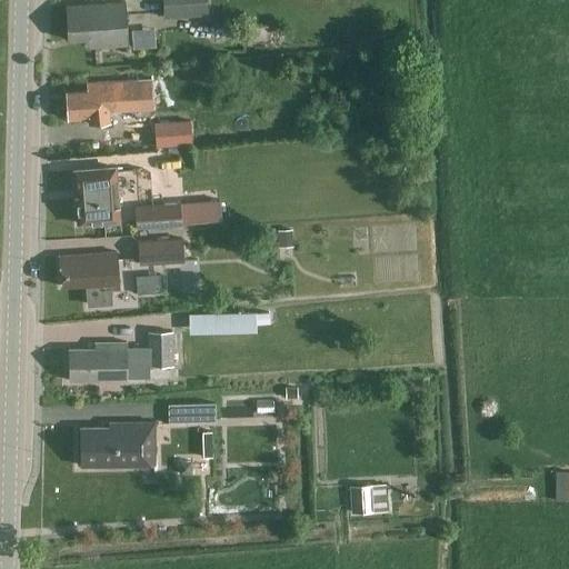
[(162,0),(165,19),(208,16),(207,0),(162,0)]
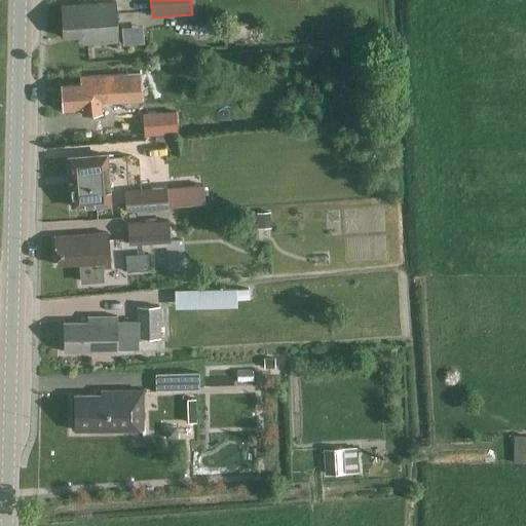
[(119,41),(116,2),(62,6),(64,37),(86,35),(87,43),(119,41)]
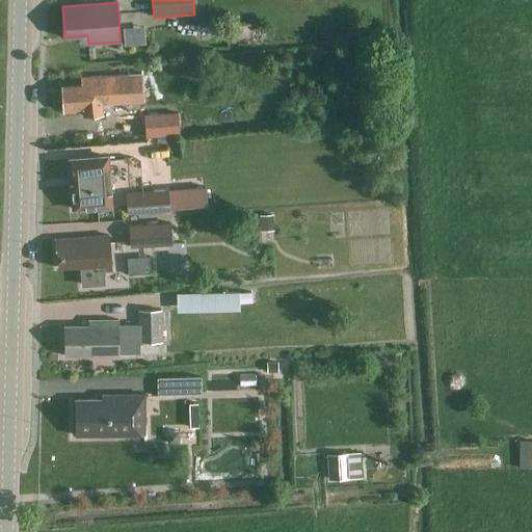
[(83,110),(84,115),(104,114),(102,99),(143,96),(141,72),(81,77),(82,84),(61,86),(63,111),(83,110)]
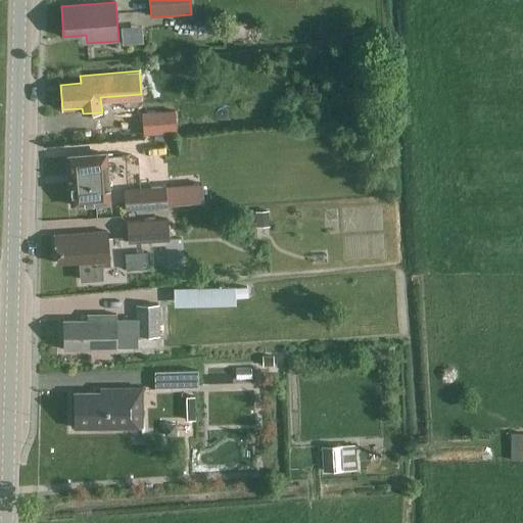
[(142,112),(144,135),(178,133),(176,110),(142,112)]
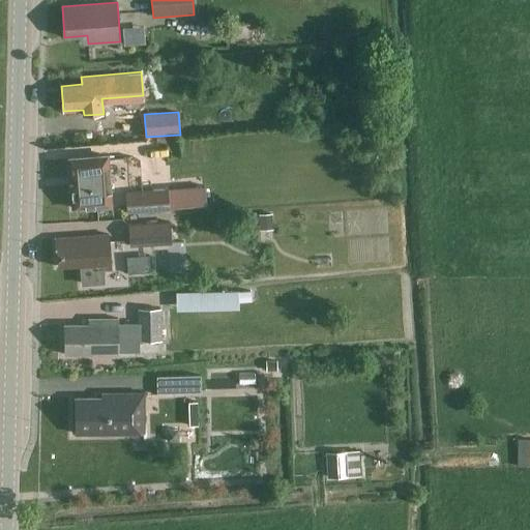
[(108,155),(70,158),(74,208),(112,206),(108,155)]
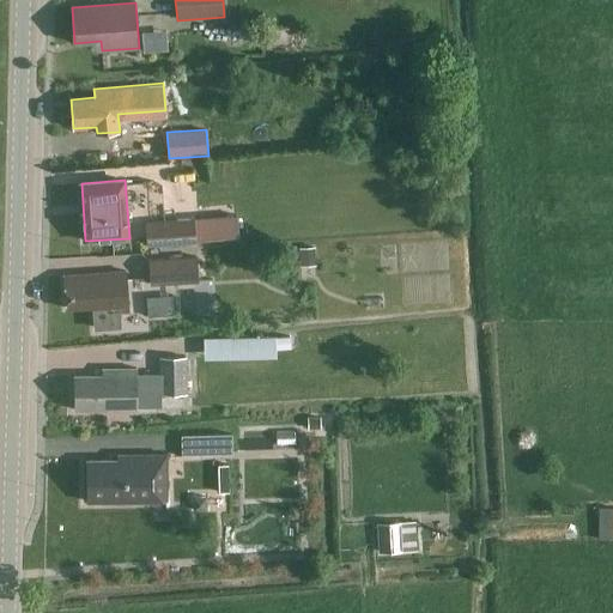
[(189,219),(190,242),(238,238),(236,216),(189,219)]
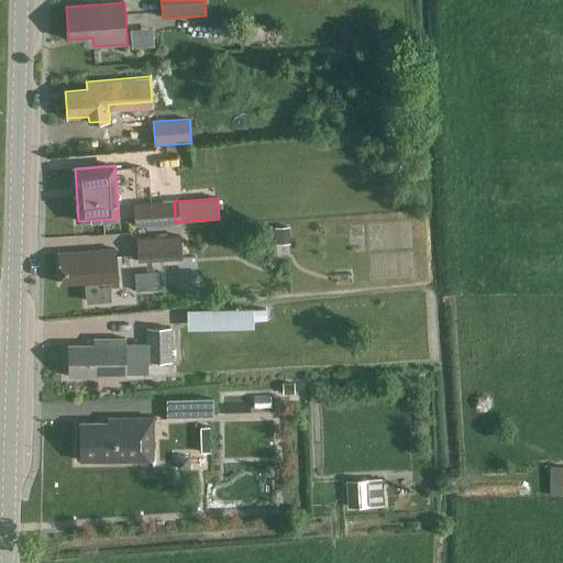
[(136,225),(175,222),(174,201),(135,203),(136,225)]
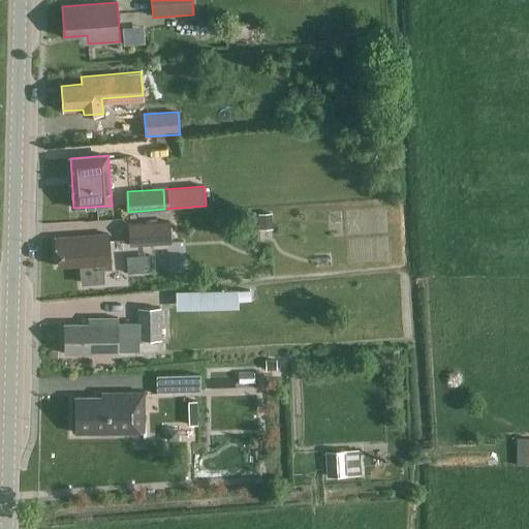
[(258,214),(259,229),(273,228),(272,214),(258,214)]
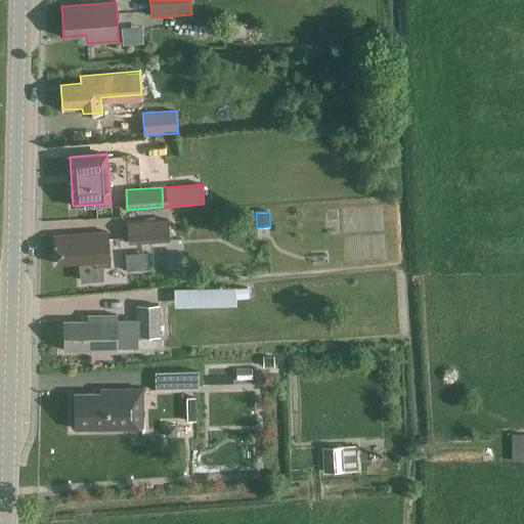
[(170,239),(168,219),(128,221),(129,243),(170,239)]
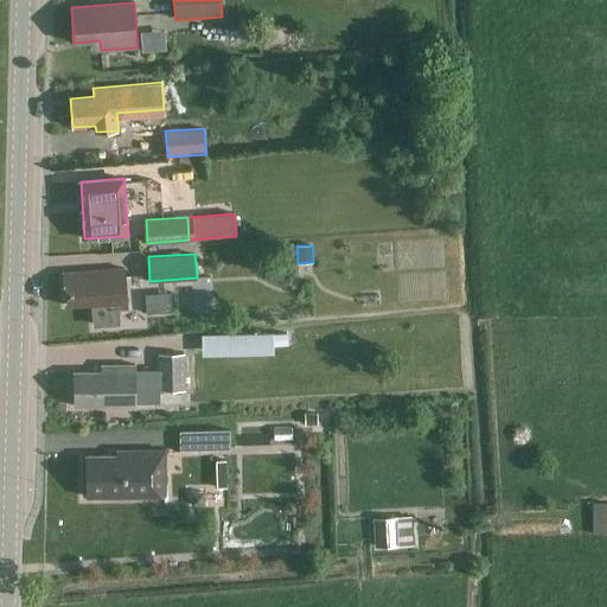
[(94,304),(94,311),(128,308),(125,269),(64,273),(65,279),(64,279),(66,306),(94,304)]
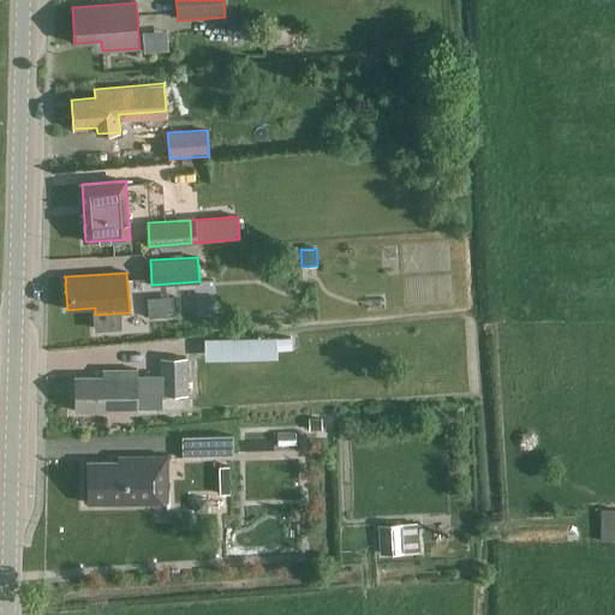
[(292,338),(279,338),(279,348),(293,347),(292,338)]
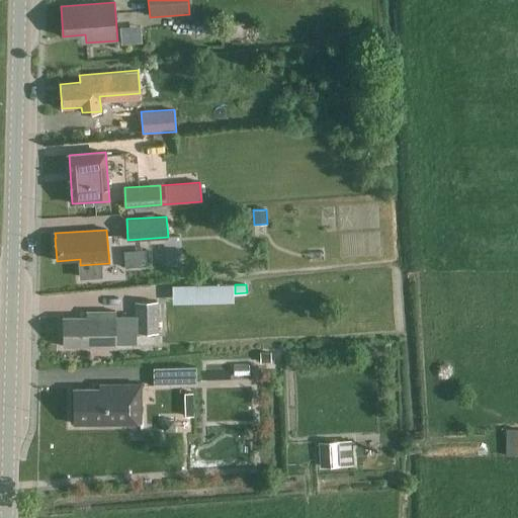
[(135,301),(135,316),(137,316),(137,333),(158,333),(158,301),(137,301),(135,301)]
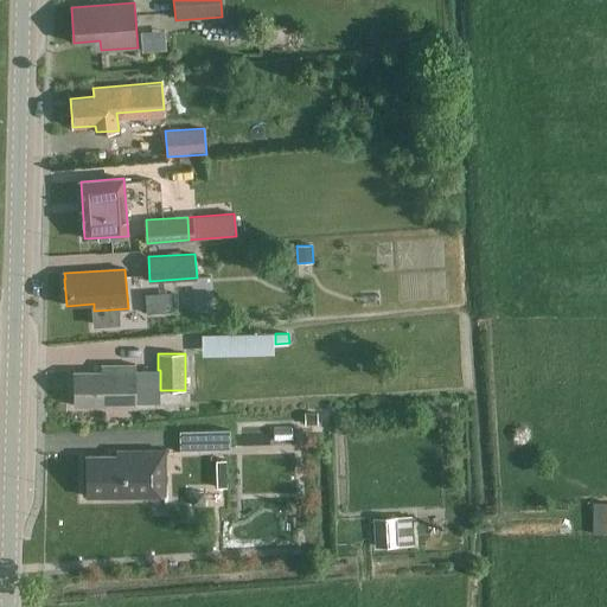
[(136,406),(136,402),(136,370),(136,365),(103,365),(103,372),(74,372),(75,406),(136,406)]
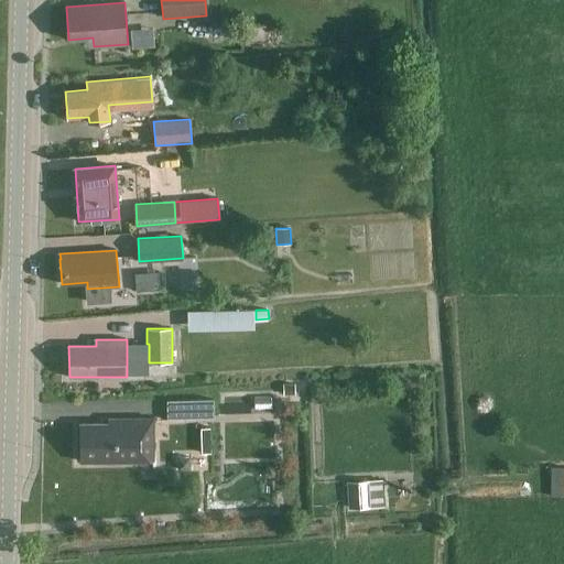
[(294,386),(284,387),(284,396),(294,396),(294,386)]
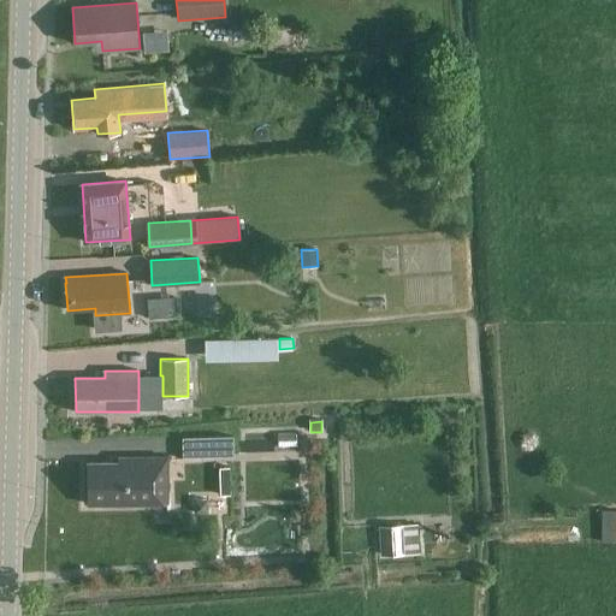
[(183,437),(183,456),(235,455),(234,436),(183,437)]
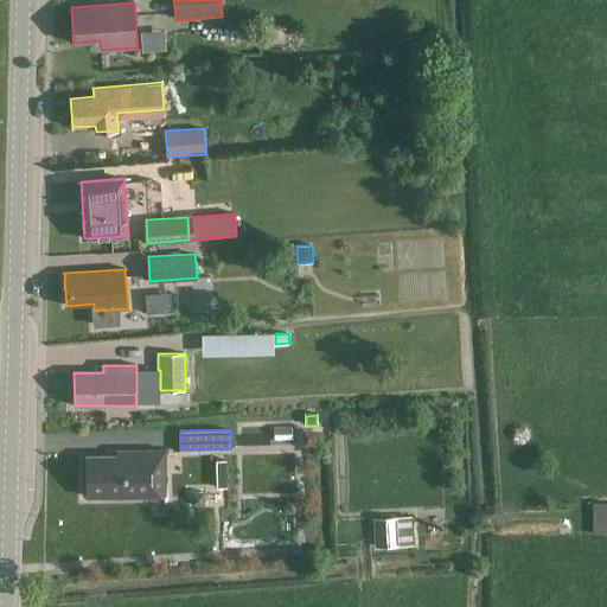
[(87,457),(87,497),(165,496),(165,451),(116,451),(116,455),(87,457)]
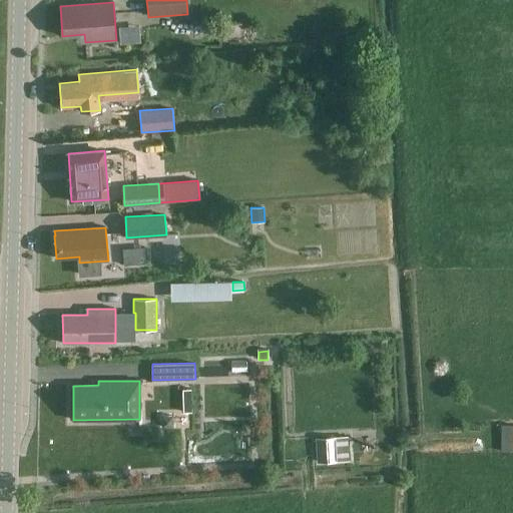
[(193,417),(192,390),(182,390),(183,417),(193,417)]
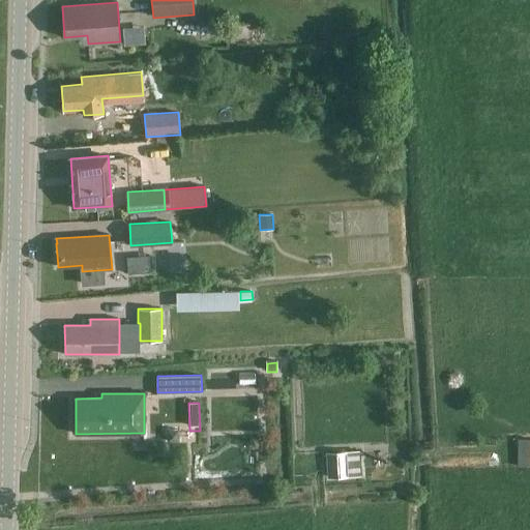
[(529,439),(519,439),(519,466),(529,465),(529,439)]
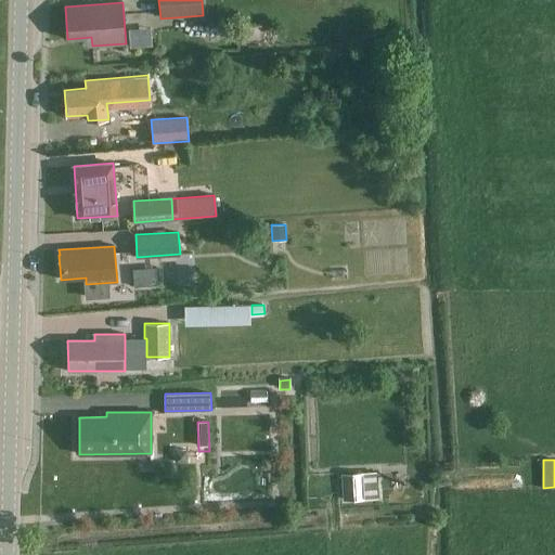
[(341,475),(343,501),(378,499),(376,473),(341,475)]
